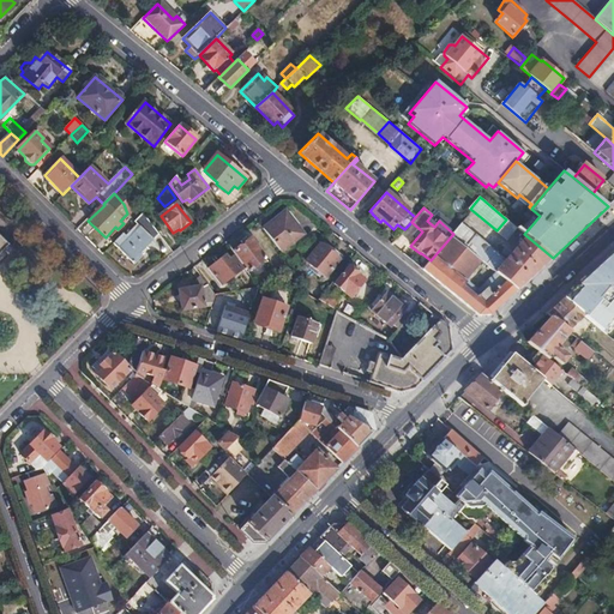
[(124,234),(113,245),(133,264),(143,256),(138,252),(151,239),(154,240),(158,235),(142,214),(134,222),(139,227),(128,239),(124,234)]
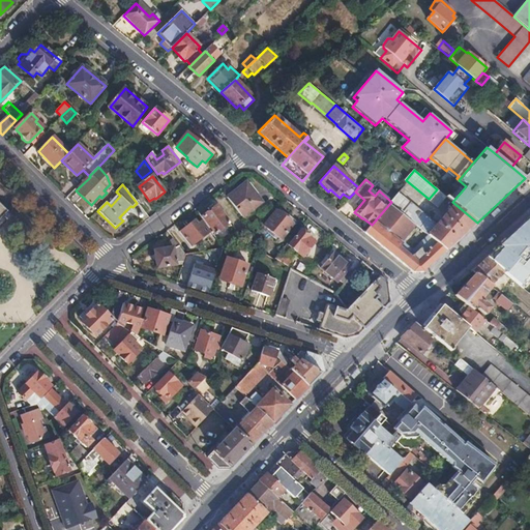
[(245,184),(227,198),(242,217),(261,203),(245,184)]
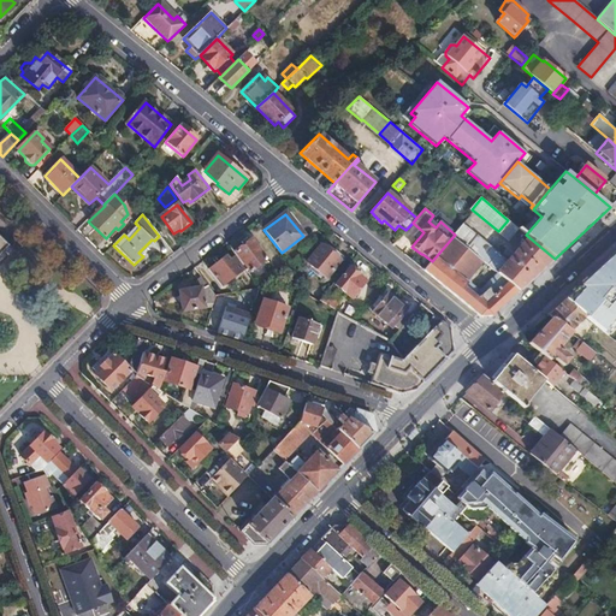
[(498,274),(519,292),(532,279),(509,260),(508,261),(478,236),(477,238),(462,226),(455,235),(454,236),(483,261),(498,274)]
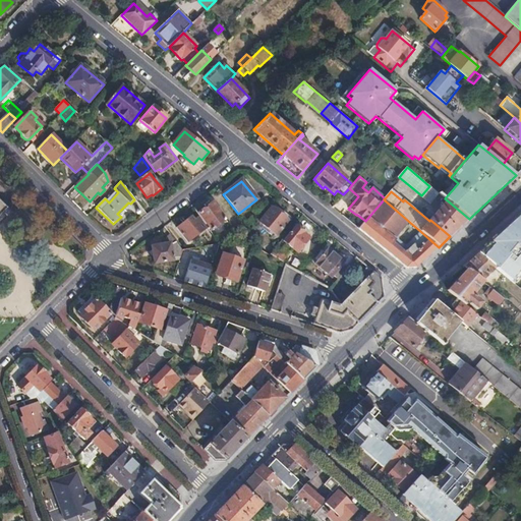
[(444,205),(436,214),(456,231),(469,219),(445,198),(444,198),(441,203),(444,205)]
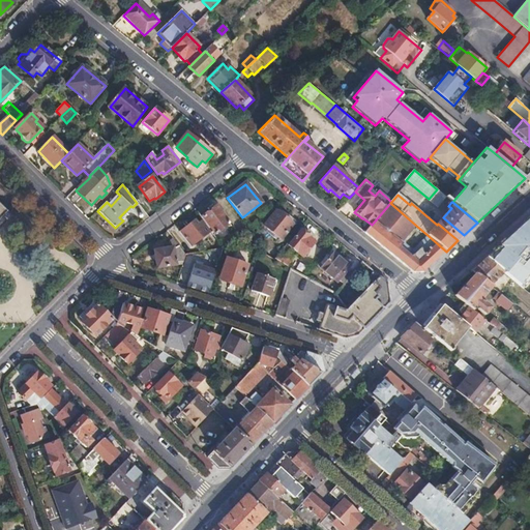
[(372,225),(365,233),(391,254),(413,271),(423,272),(433,264),(446,252),(429,236),(412,252),(404,245),(405,243),(405,242),(404,241),(403,240),(415,225),(390,203),(372,225)]
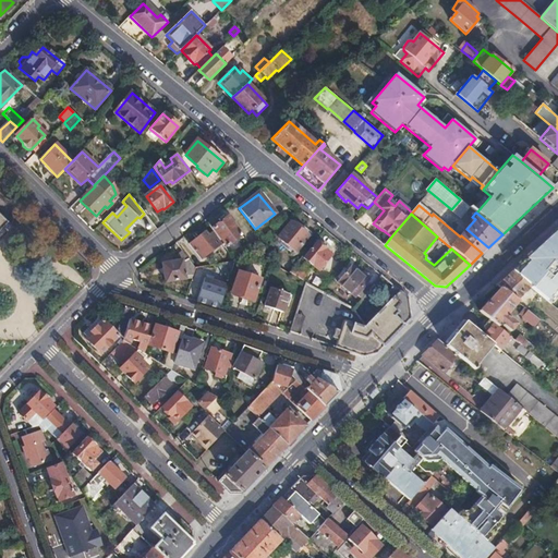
[(227,218),(213,229),(226,246),(240,235),(227,218)]
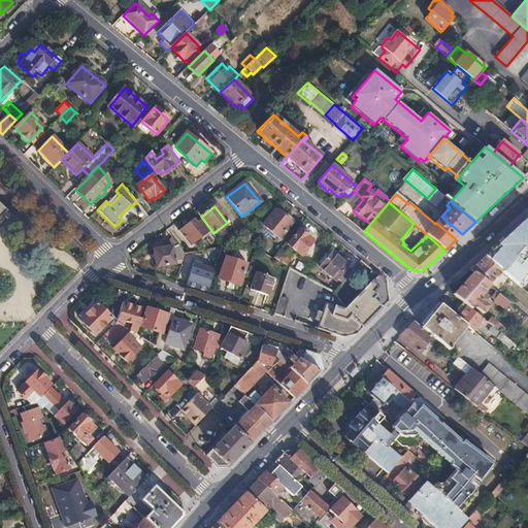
[(275,211),(263,225),(279,239),(285,233),(285,232),(291,224),(275,211)]
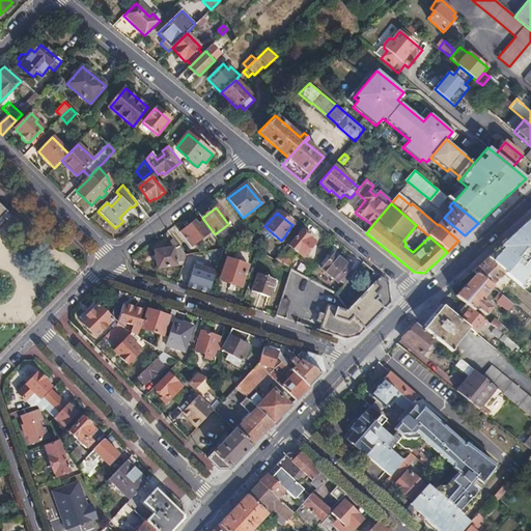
[(530,216),(485,258),(488,260),(503,273),(523,288),(530,280),(530,216)]
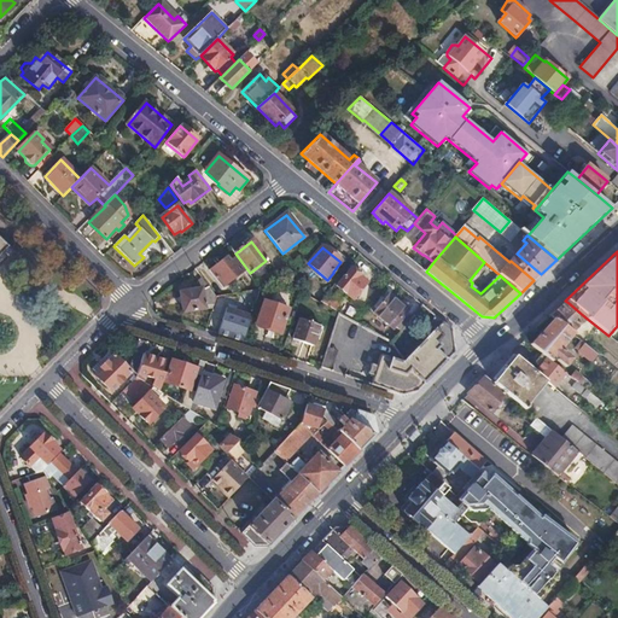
[(511,261),(534,280),(541,274),(517,254),(511,261)]
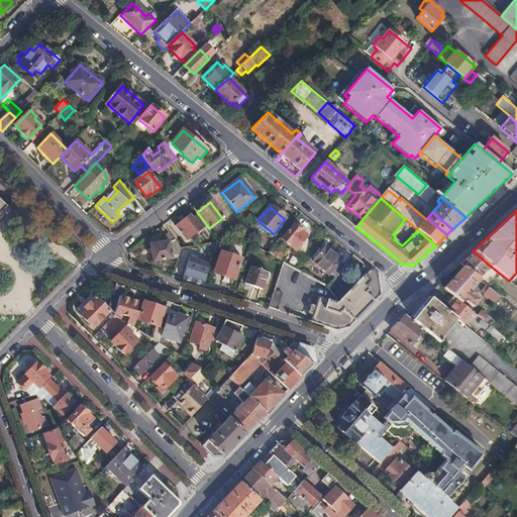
[(194,225),(197,222),(191,214),(176,226),(187,241),(199,232),(194,225)]
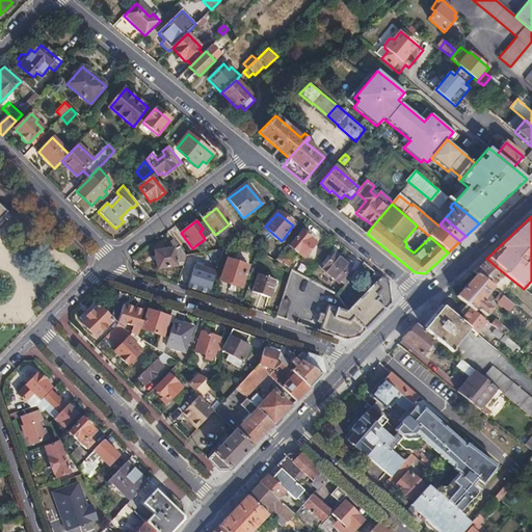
[(205,228),(203,229),(200,232),(205,239),(210,235),(205,228)]
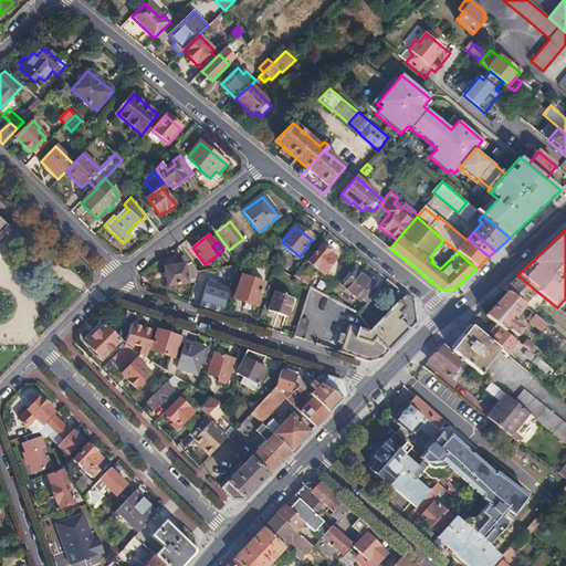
[(322,247),(308,262),(323,274),(335,260),(329,255),(331,253),(322,247)]
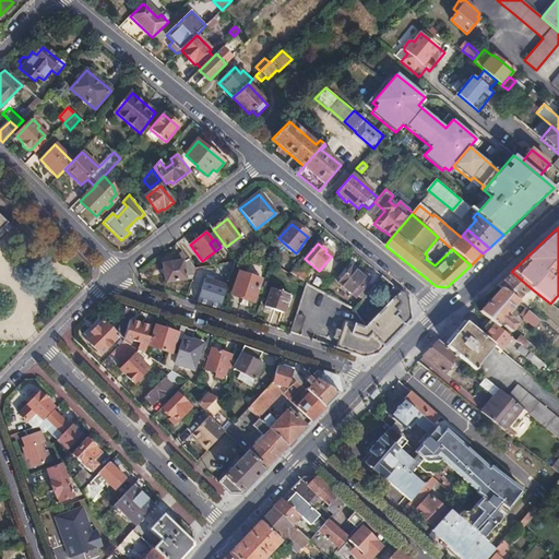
[(195,269),(191,262),(182,263),(181,261),(164,264),(167,283),(192,278),(195,269)]
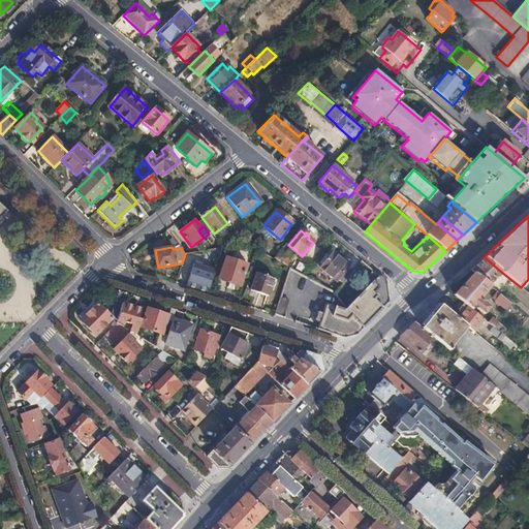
[(279,251),(273,258),(286,266),(290,258),(279,251)]
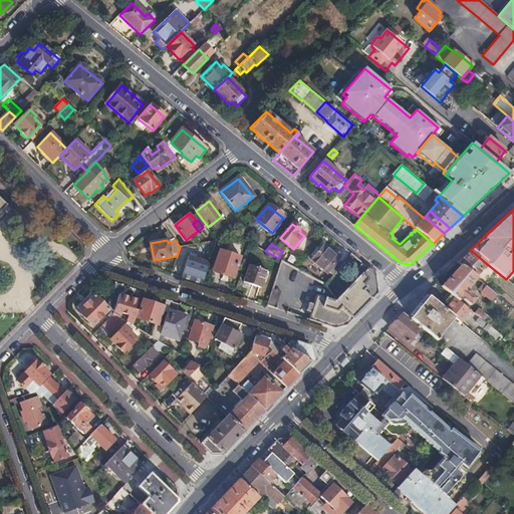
[(324,246),(312,261),(326,272),(328,271),(332,275),(340,265),(335,261),(338,258),(324,246)]
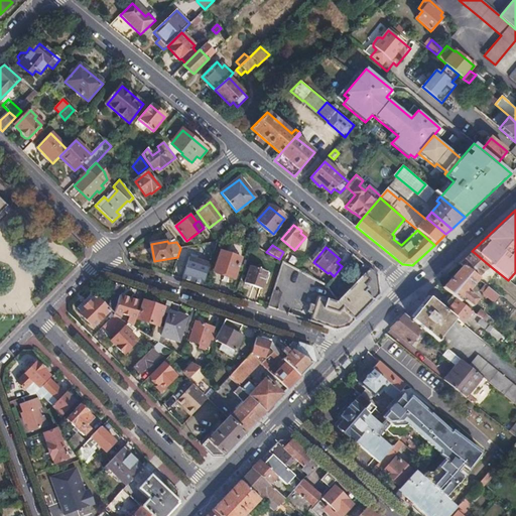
[(459,263),(462,266),(476,277),(489,265),(475,253),(472,251),(459,263)]
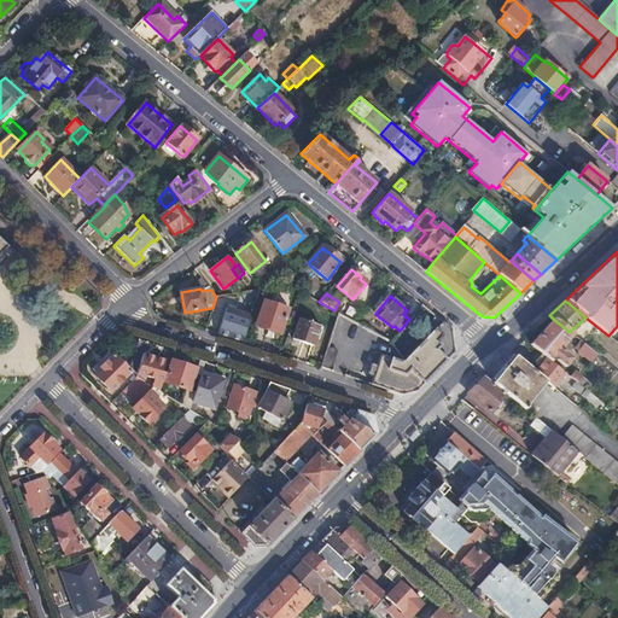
[(263,303),(256,326),(280,333),(289,310),(263,303)]
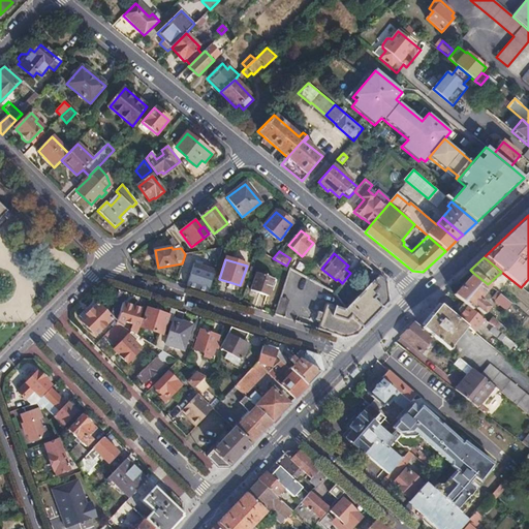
[(194,263),(186,286),(208,293),(215,270),(194,263)]
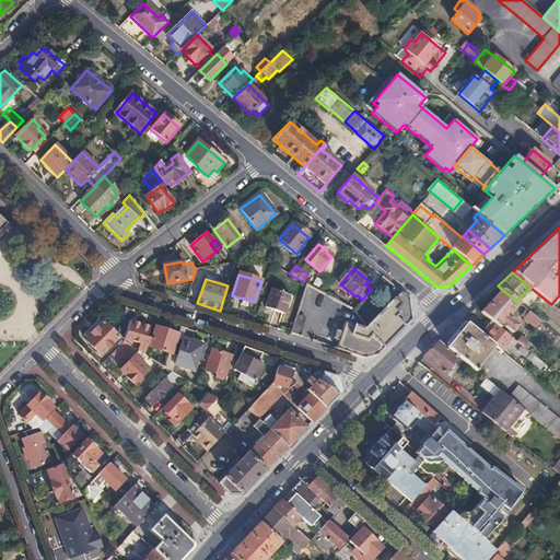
[(306,283),(303,292),(318,300),(323,292),(306,283)]
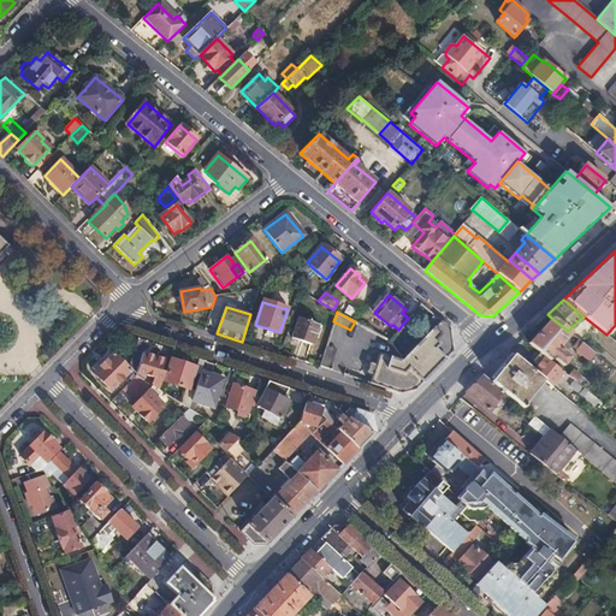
[(551,318),(526,343),(538,353),(548,361),(551,356),(562,366),(568,357),(557,348),(570,333),(568,331),(551,318)]
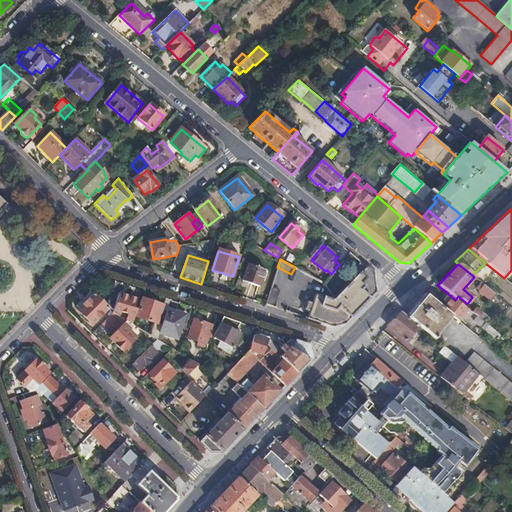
[(249,265),(244,281),(259,286),(264,270),(249,265)]
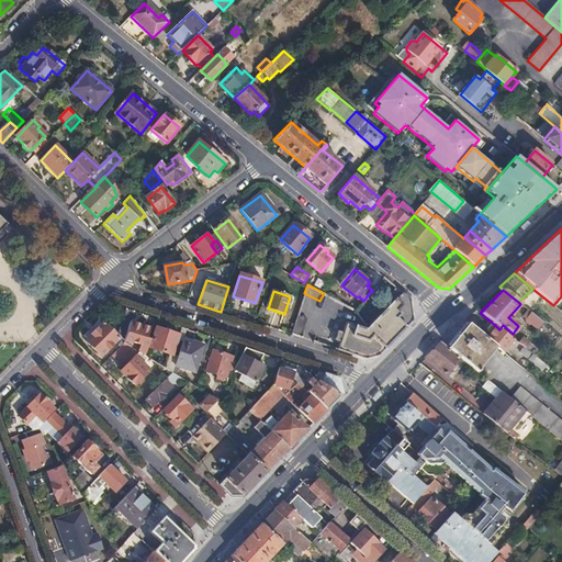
[(340,341),(337,350),(364,359),(379,356),(413,322),(411,304),(411,300),(402,293),(366,329),(346,324),(343,333),(338,332),(335,340),(340,341)]
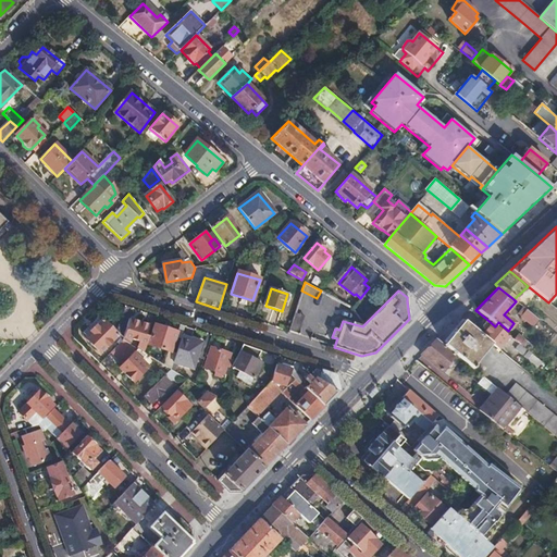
[(133,309),(124,307),(119,325),(127,327),(130,320),(133,309)]
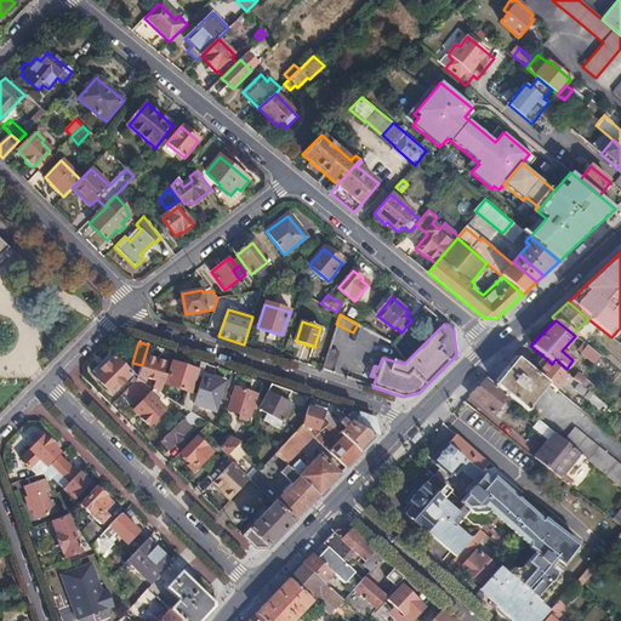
[(599,354),(584,342),(577,349),(580,352),(580,354),(592,364),(599,354)]
